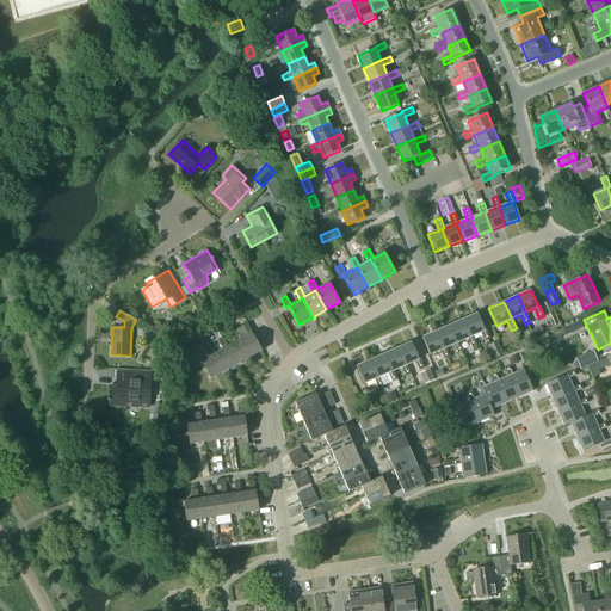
[(466,319),(474,337),(481,332),(486,341),(491,338),(487,329),(485,329),(477,314),(466,319)]
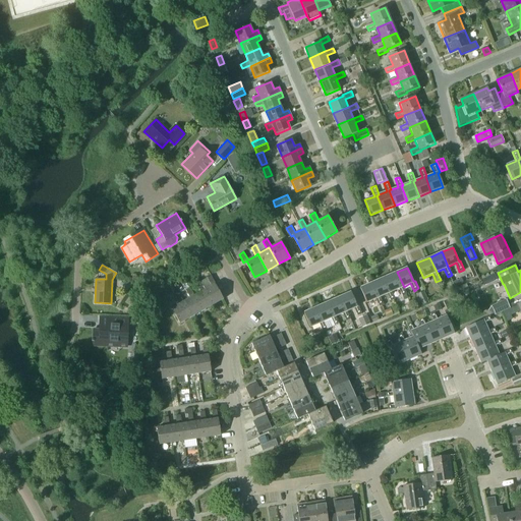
[(407,294),(404,287),(397,272),(386,277),(392,291),(399,288),(403,296),(407,294)]
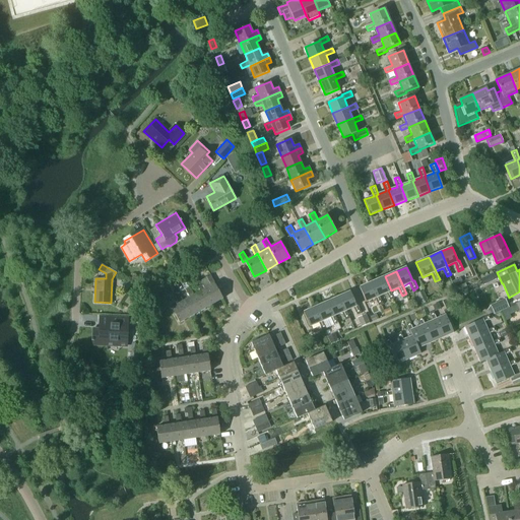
[(493,272),(483,277),(486,284),(496,279),(493,272)]
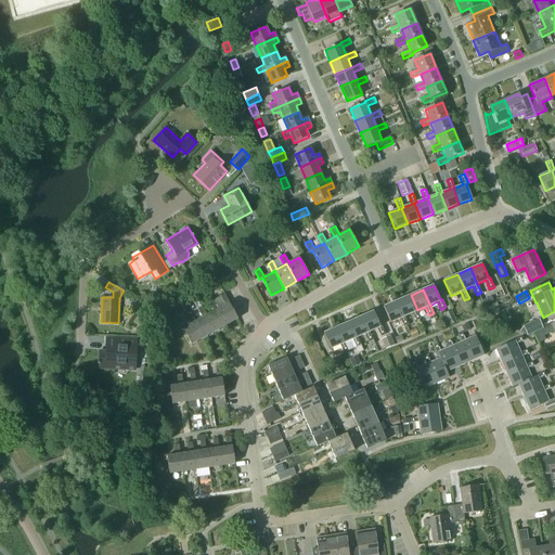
[(220,296),(214,300),(218,308),(217,308),(227,325),(237,319),(229,304),(230,302),(224,294),(220,296)]
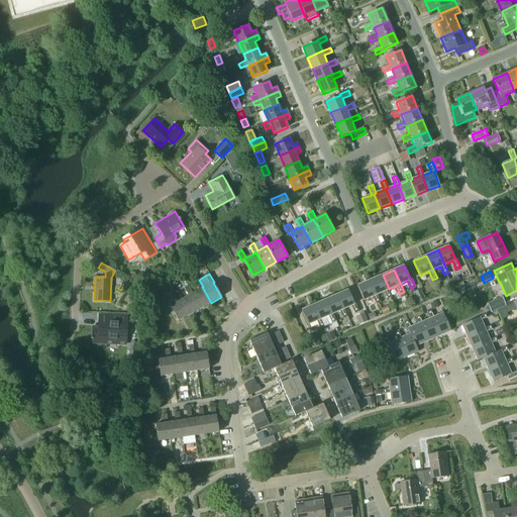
[(393,297),(389,289),(383,275),(371,280),(378,294),(385,291),(388,299),(393,297)]
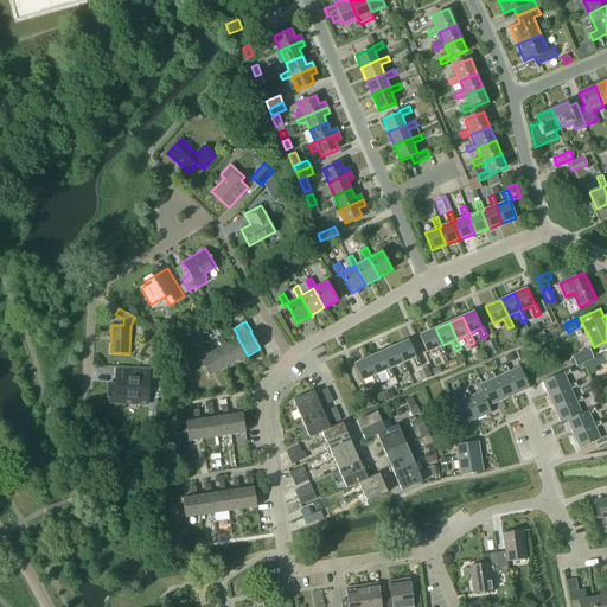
[(526,328),(529,333),(540,328),(538,324),(526,328)]
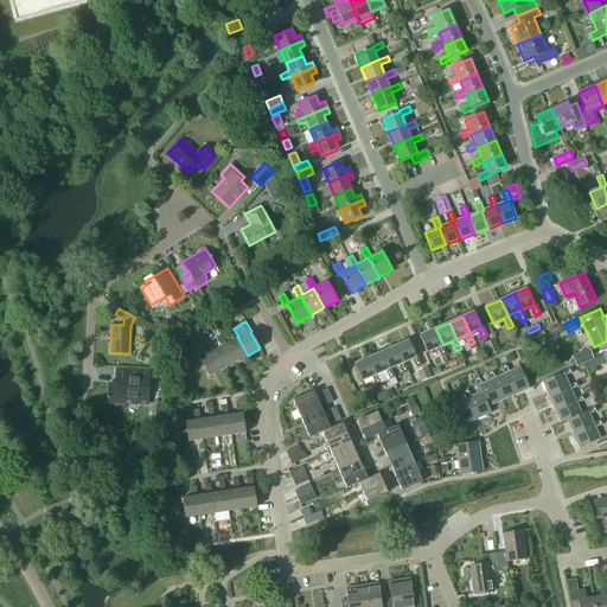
[(227,344),(224,345),(235,363),(248,356),(237,337),(238,337),(234,328),(232,328),(229,331),(234,339),(227,344)]
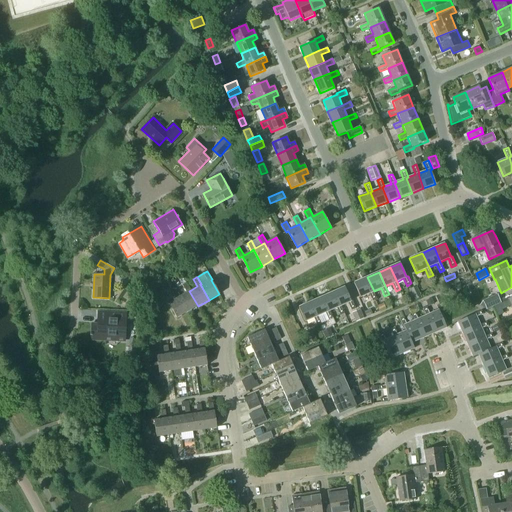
[(377,299),(374,291),(367,277),(354,283),(360,297),(369,293),(373,301),(377,299)]
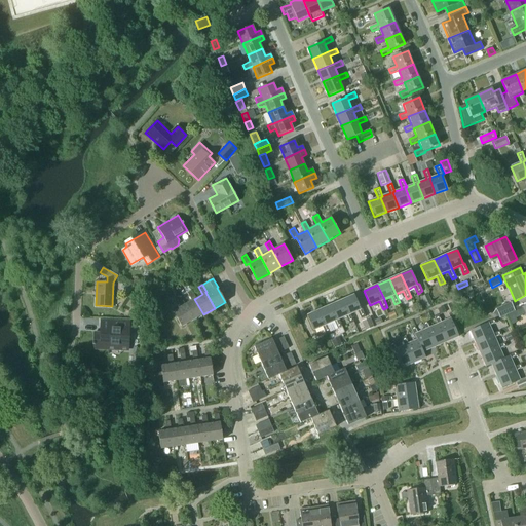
[(185,304),(184,305),(192,321),(203,314),(194,299),(196,298),(191,291),(187,293),(191,300),(185,304)]
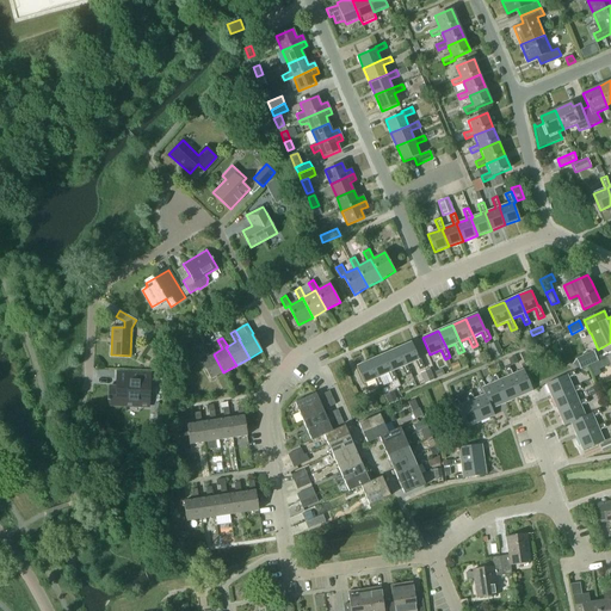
[(489,344),(494,355),(501,352),(497,340),(489,344)]
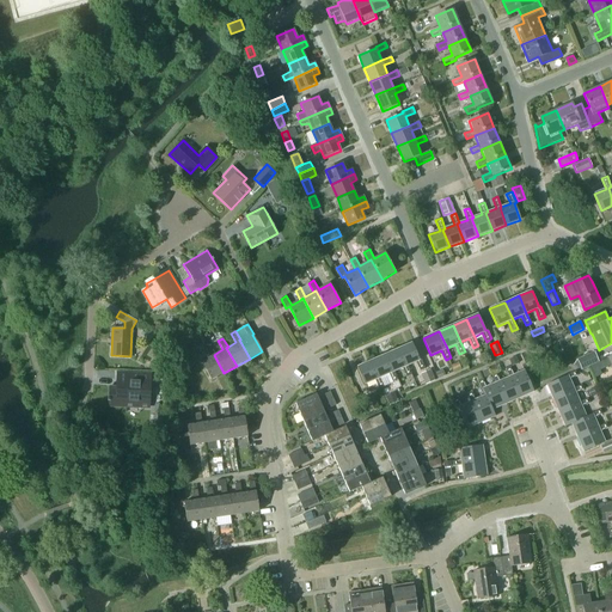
[(401,348),(408,365),(416,361),(421,371),(426,368),(421,359),(420,359),(412,343),(401,348)]
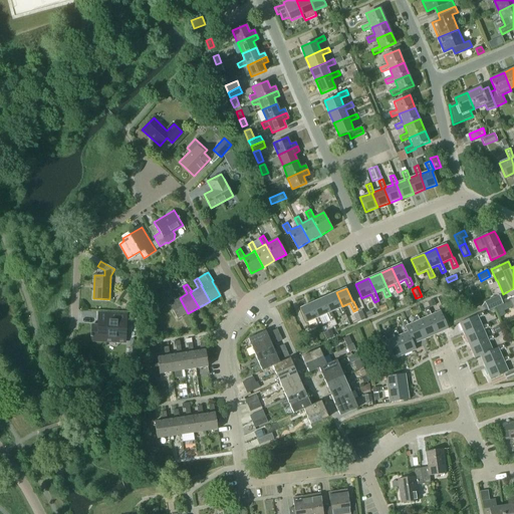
[(178,319),(188,313),(180,298),(181,297),(177,289),(172,292),(177,299),(169,304),(178,319)]
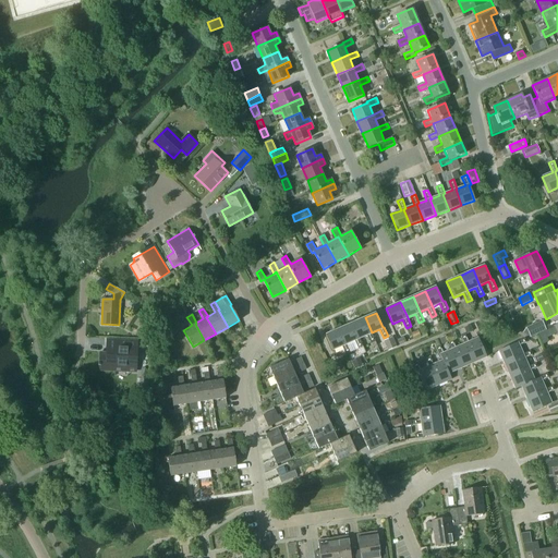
[(377,344),(372,332),(365,317),(353,323),(360,339),(367,336),(371,343),(372,347),(377,344)]
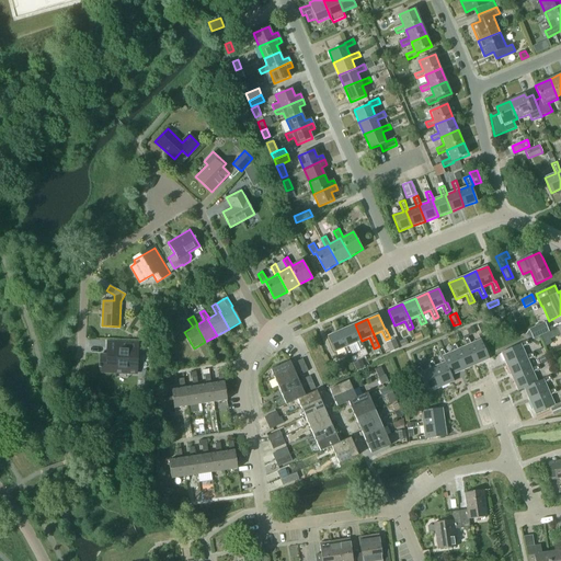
[(365,348),(362,341),(355,324),(342,330),(353,354),(365,348)]
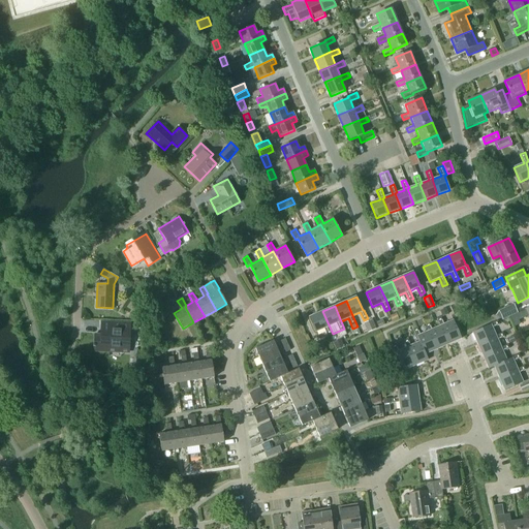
[(333,334),(322,311),(309,317),(315,333),(325,329),(329,336),(333,334)]
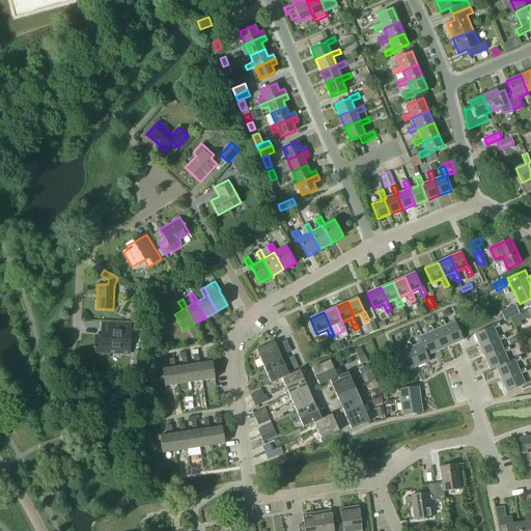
[(439,320),(442,327),(449,345),(463,340),(454,322),(446,325),(443,318),(439,320)]
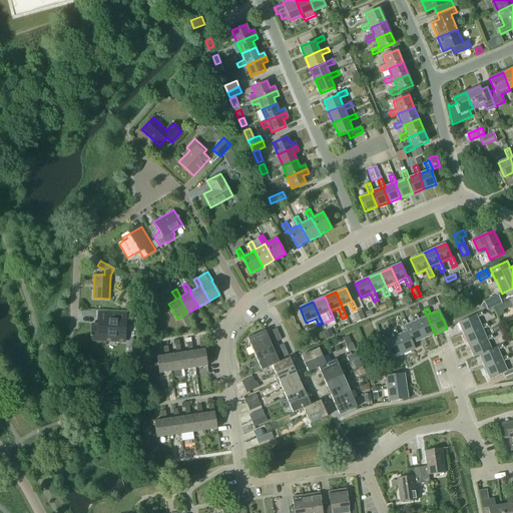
[(365,318),(361,309),(353,313),(357,322),(365,318)]
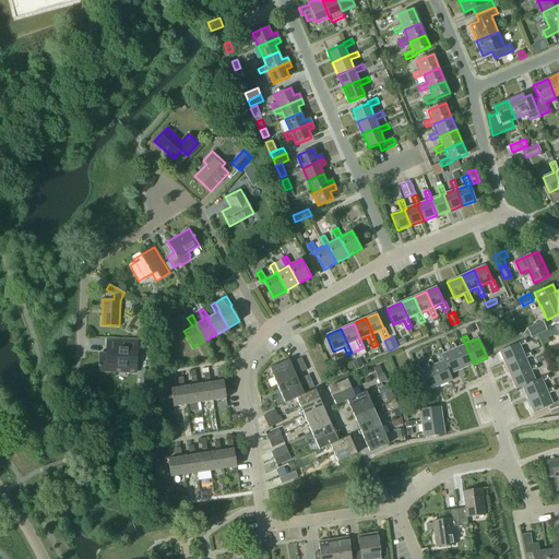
[(504,363),(523,355),(520,346),(527,343),(525,339),(518,342),(518,343),(500,352),(504,363)]
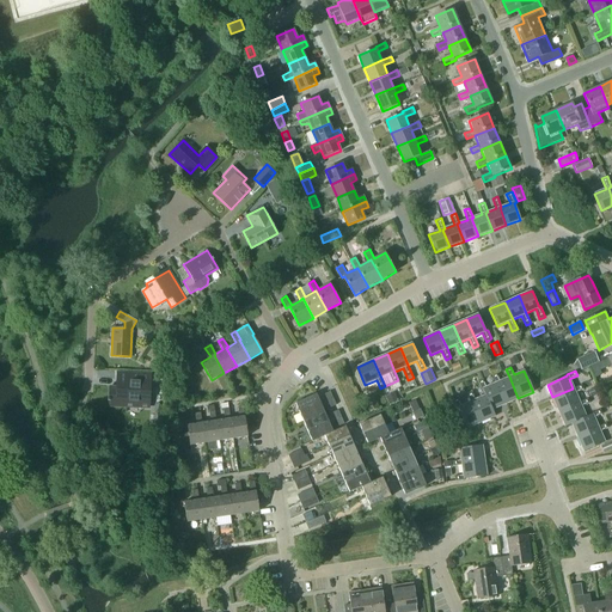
[(128,383),(116,381),(116,387),(110,387),(109,405),(126,407),(126,403),(140,404),(139,407),(148,407),(151,374),(129,373),(128,383)]
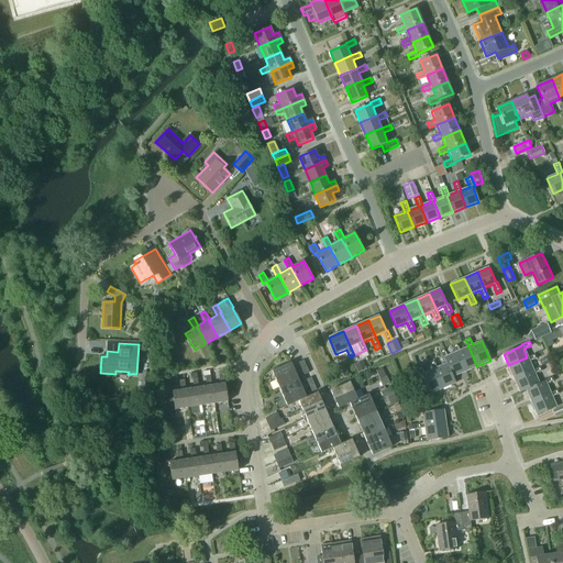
[(452,345),(455,352),(464,372),(476,366),(468,346),(460,351),(456,343),(452,345)]
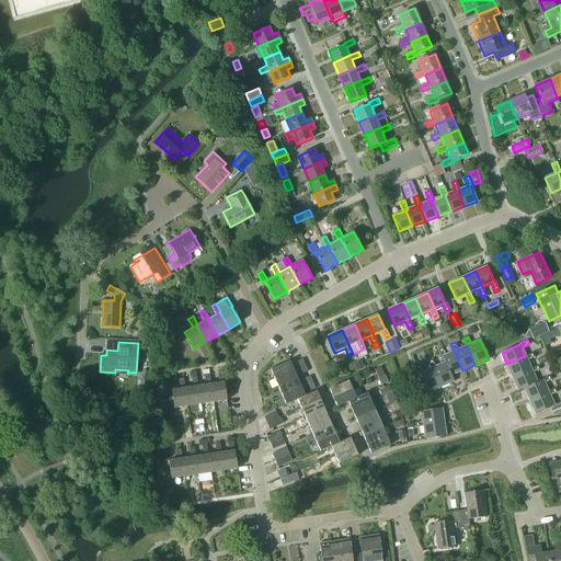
[(462,370),(454,351),(446,354),(443,347),(438,350),(442,357),(443,356),(445,363),(446,362),(451,375),(462,370)]
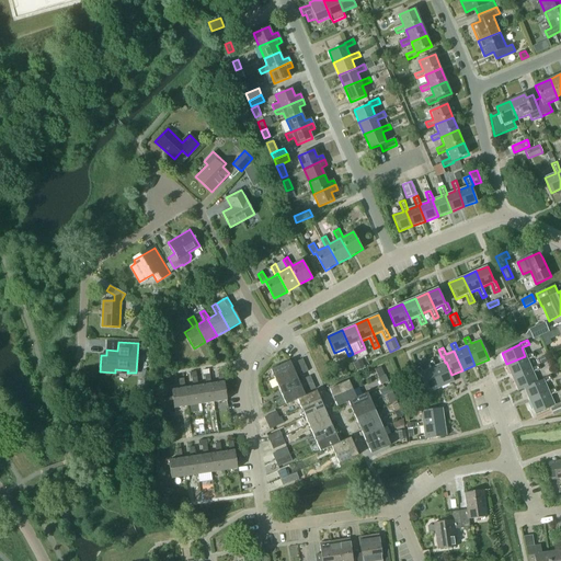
[(533,352),(525,356),(506,364),(512,377),(530,368),(527,361),(535,357),(533,352)]
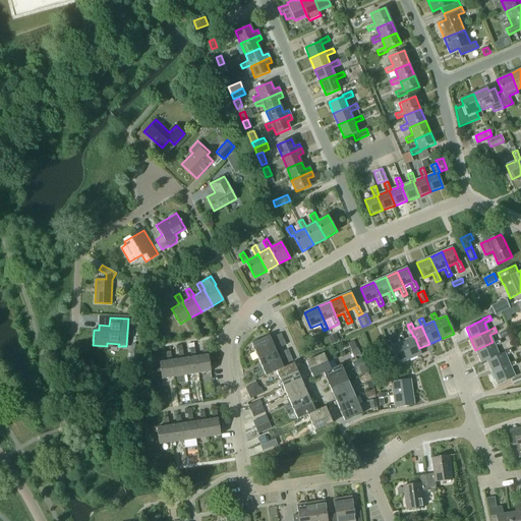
[(328,337),(332,345),(339,341),(336,334),(328,337)]
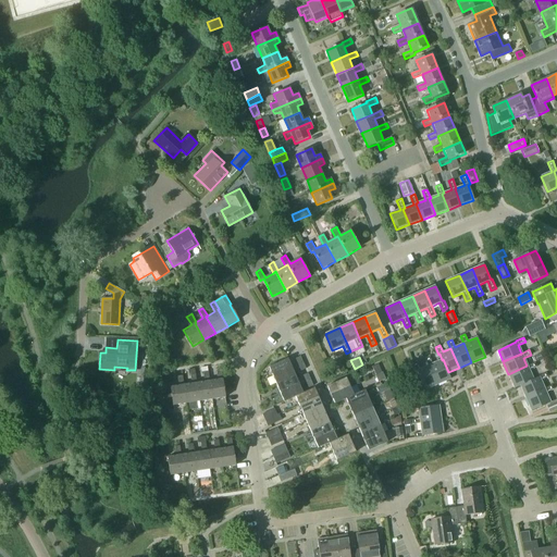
[(450,379),(448,372),(443,359),(442,360),(432,363),(429,357),(424,358),(428,366),(436,385),(450,379)]
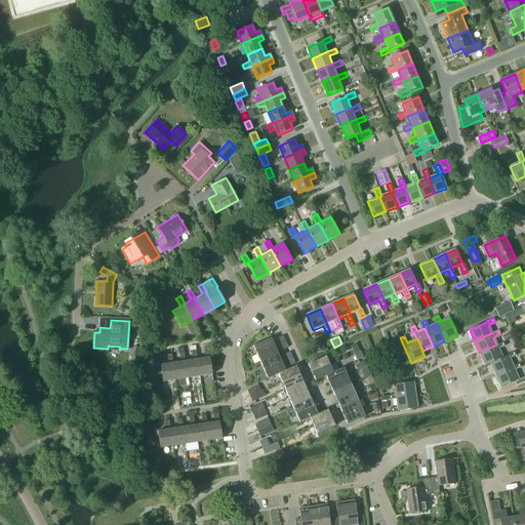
[(257,354),(276,346),(272,337),(253,346),(257,354)]
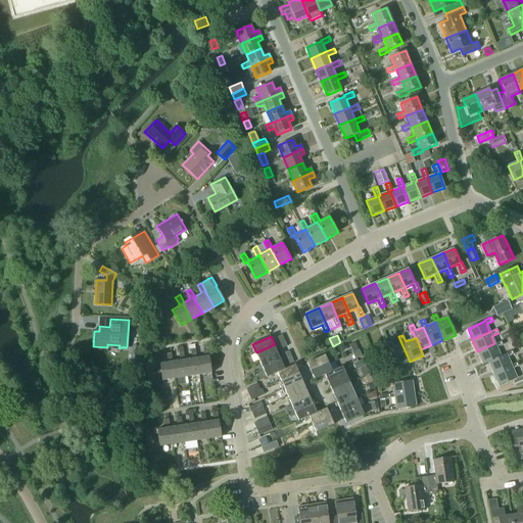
[(324,347),(319,336),(311,340),(316,351),(324,347)]
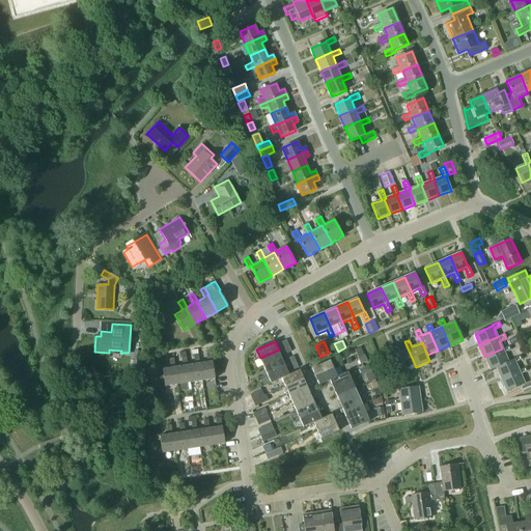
[(416,367),(408,348),(400,352),(397,344),(393,346),(396,354),(397,354),(404,371),(416,367)]
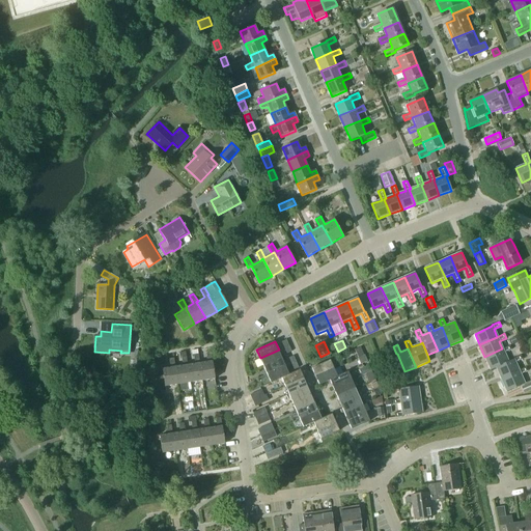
[(509,345),(502,348),(484,357),(491,370),(496,367),(508,362),(504,353),(511,350),(509,345)]
